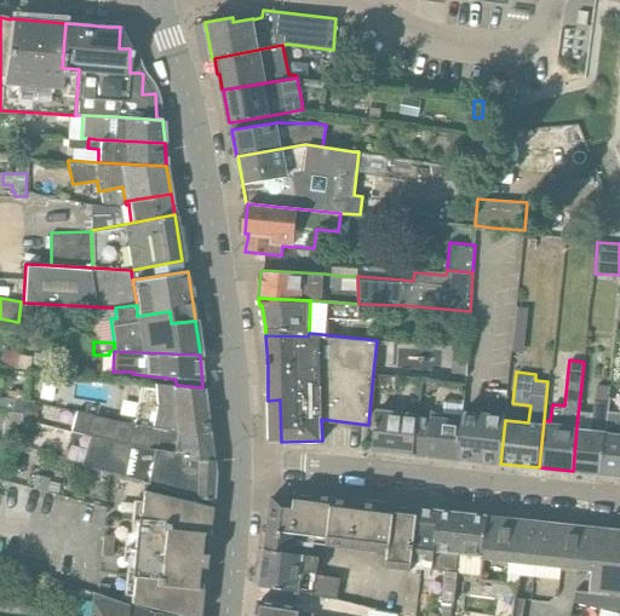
[(373,373),(372,386),(395,389),(396,375),(373,373)]
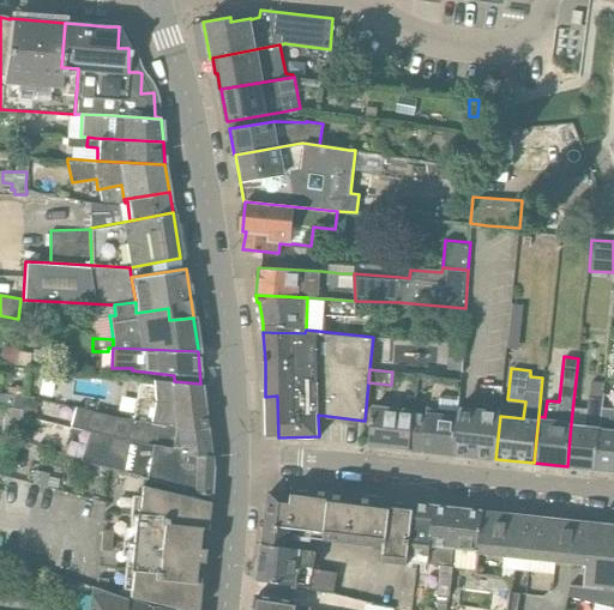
[(132,420),(208,433),(200,384),(174,381),(152,379),(152,384),(138,382),(136,400),(132,420)]
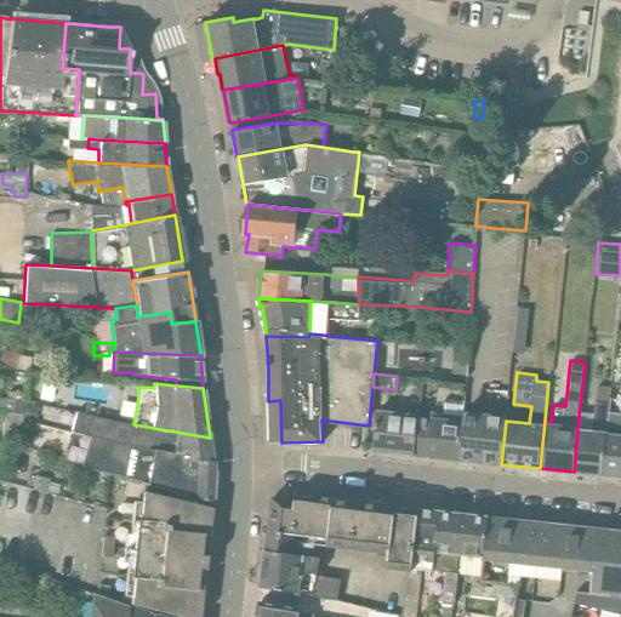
[(574,472),(603,475),(610,411),(611,396),(611,386),(598,383),(593,429),(577,428),(574,472)]
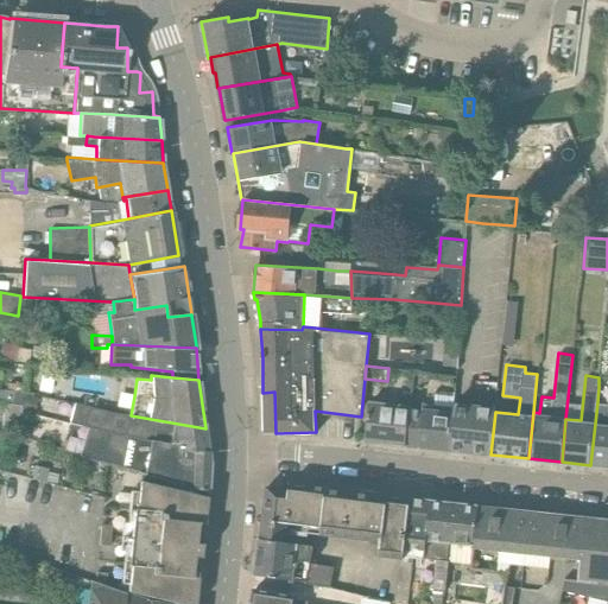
[(426,447),(448,450),(454,395),(435,393),(434,405),(423,404),(423,406),(411,405),(406,445),(426,447)]
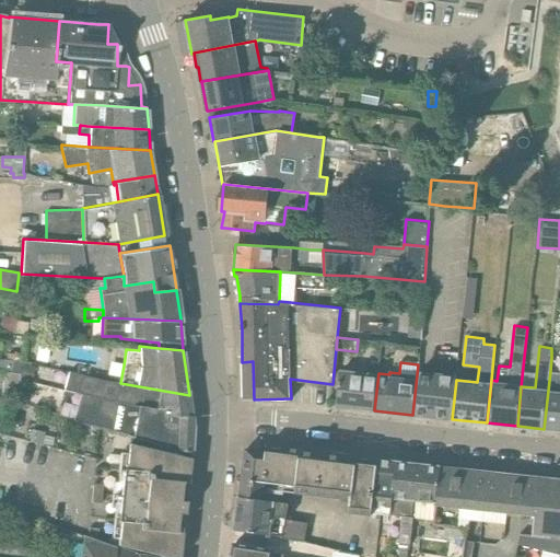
[(336,406),(374,410),(378,373),(340,369),(336,406)]
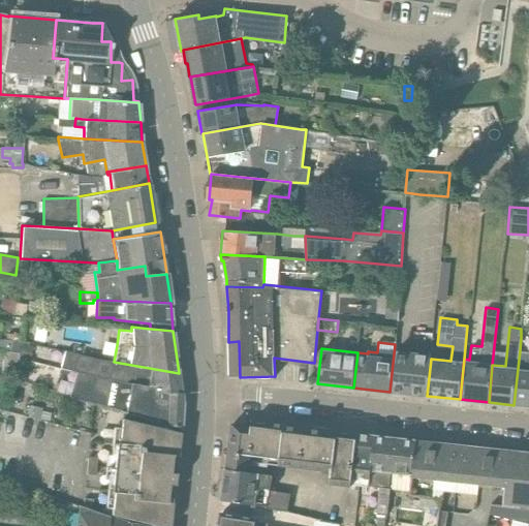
[(163,394),(181,391),(179,373),(114,362),(99,359),(65,349),(60,368),(98,376),(147,385),(162,385),(163,394)]
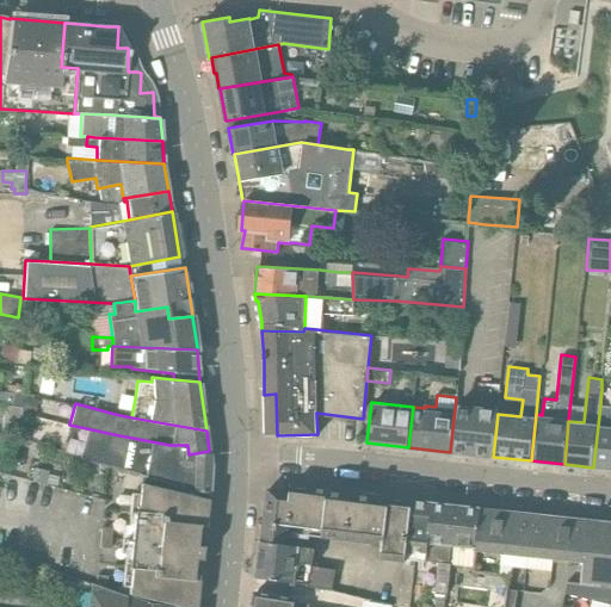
[(610,404),(600,404),(593,468),(610,469),(610,404)]
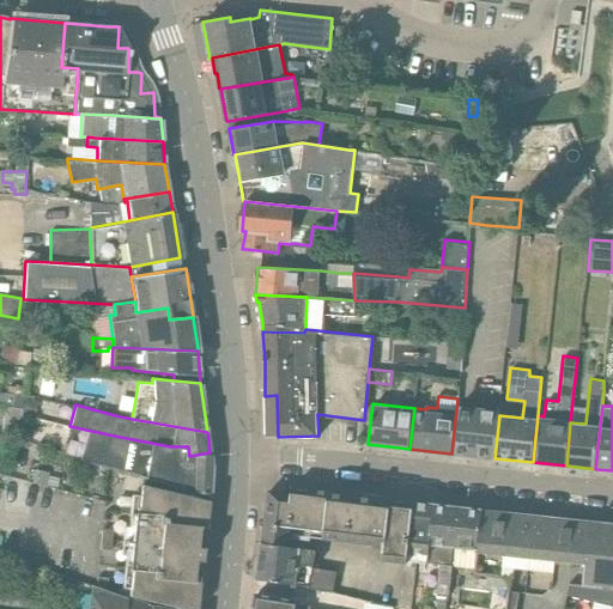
[(1,433),(16,438),(20,410),(5,408),(1,433)]
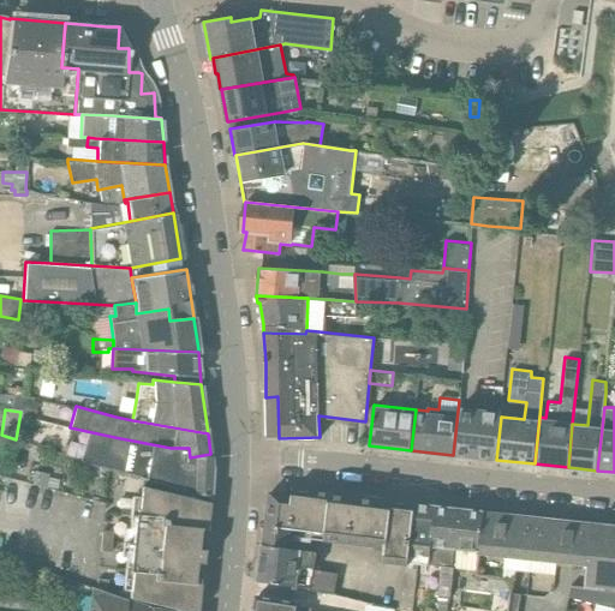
[(469,456),(496,460),(501,417),(473,413),(469,456)]
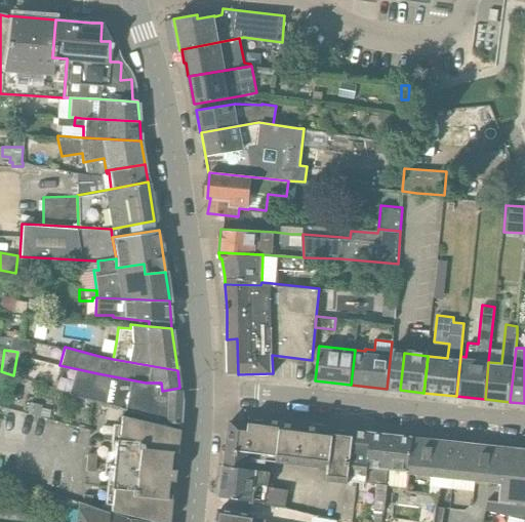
[(119,425),(178,432),(179,424),(180,398),(179,388),(162,391),(161,383),(146,383),(147,394),(135,393),(135,394),(75,376),(71,393),(121,408),(120,414),(119,425)]
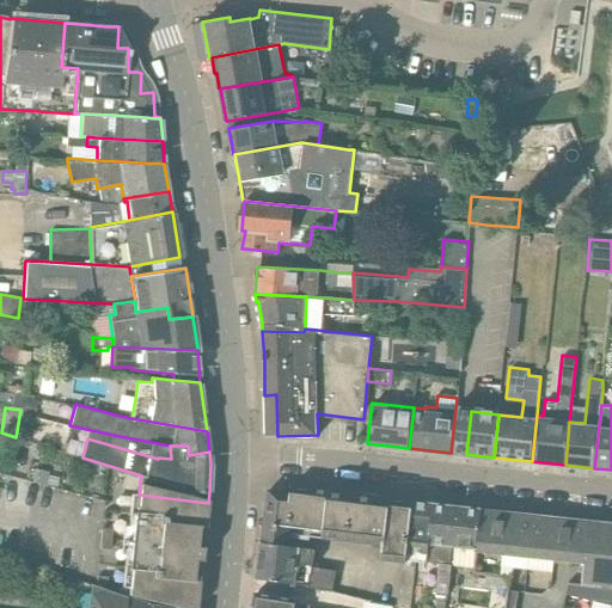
[(288,535),(289,526),(294,486),(292,486),(291,492),(268,490),(263,533),(288,535)]
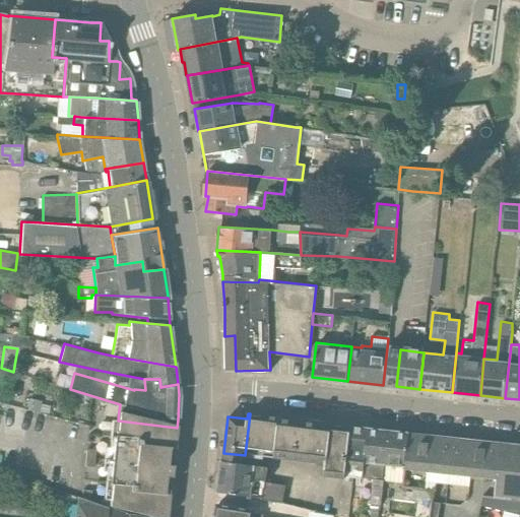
[(274,457),(315,462),(319,423),(250,413),(246,447),(274,451),(274,457)]
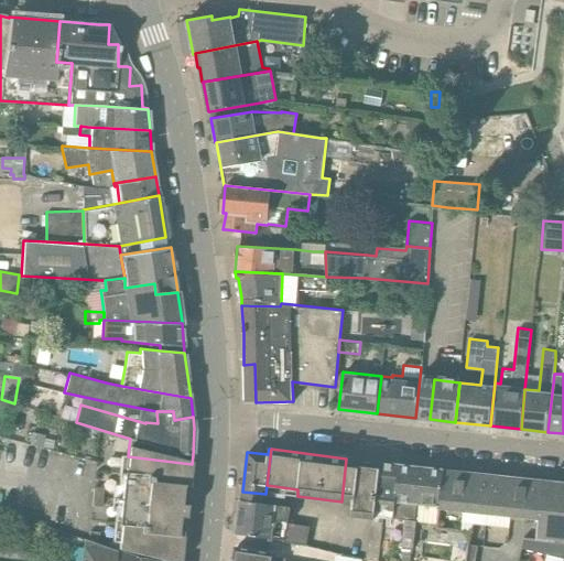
[(174,560),(180,560),(187,509),(192,464),(128,456),(119,455),(117,483),(114,483),(109,513),(114,514),(110,541),(119,542),(118,548),(174,560)]
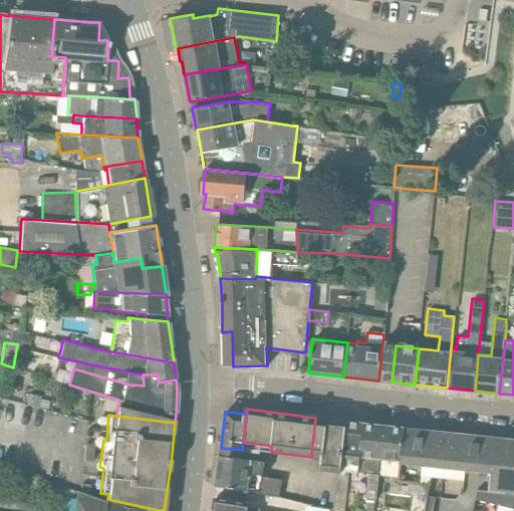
[(319,471),(337,473),(343,421),(315,418),(311,457),(321,458),(319,471)]
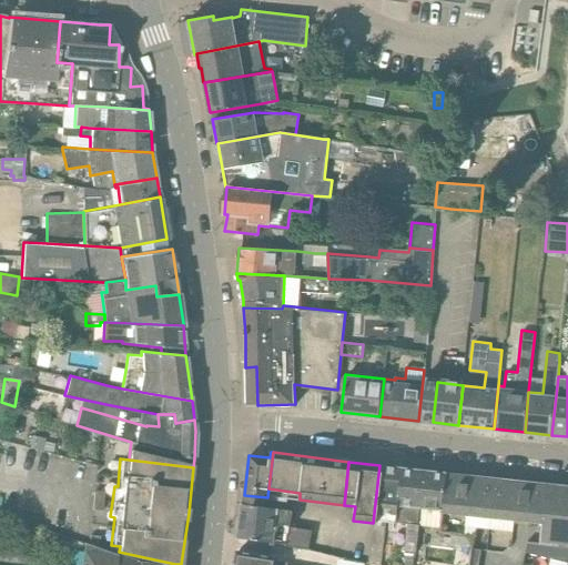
[(386,521),(395,522),(401,468),(379,465),(373,523),(367,563),(381,564),(386,521)]
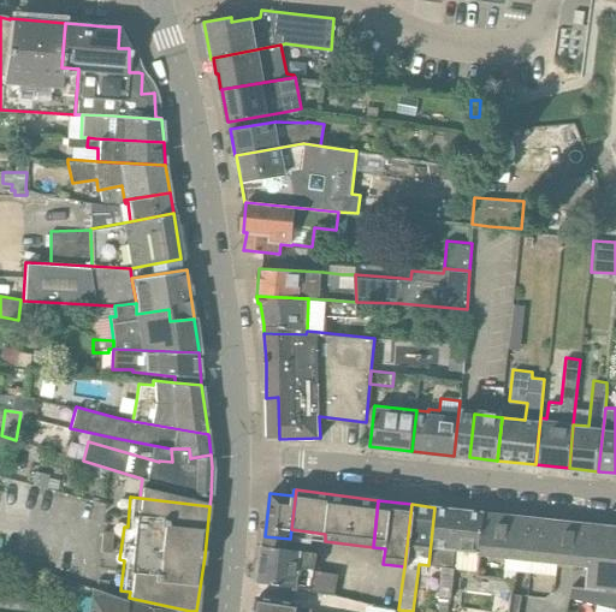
[(451,596),(456,551),(461,507),(434,505),(434,507),(428,565),(442,566),(438,594),(451,596)]
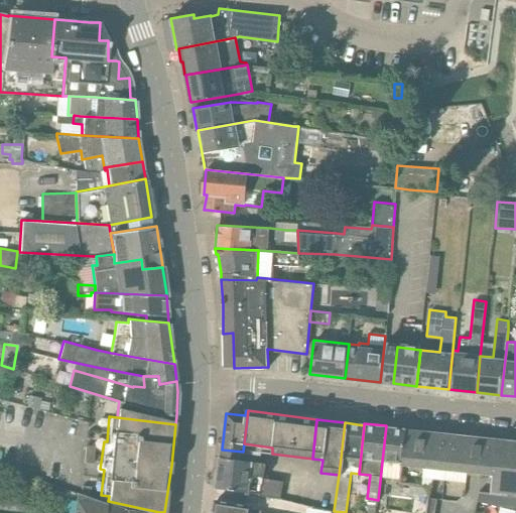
[(400,464),(403,465),(407,427),(386,425),(382,462),(400,464)]
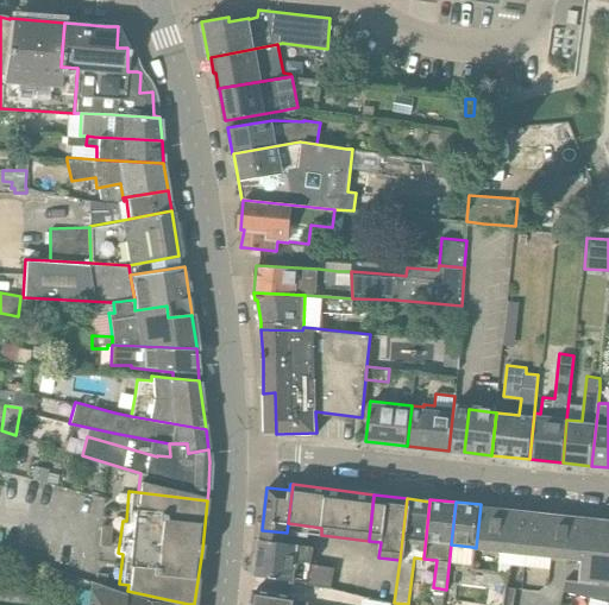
[(476,548),(501,550),(506,508),(481,504),(476,548)]
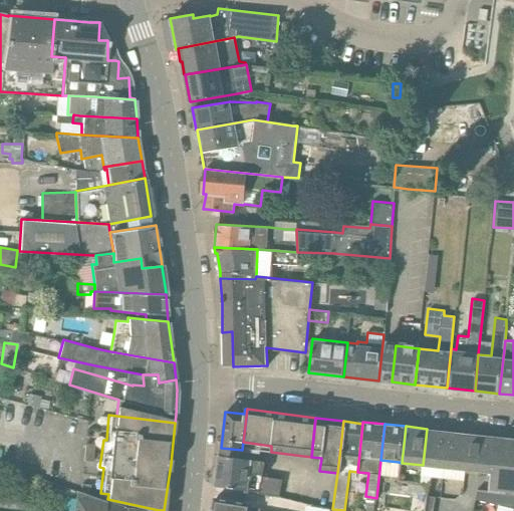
[(423,465),(444,467),(448,431),(427,429),(423,465)]
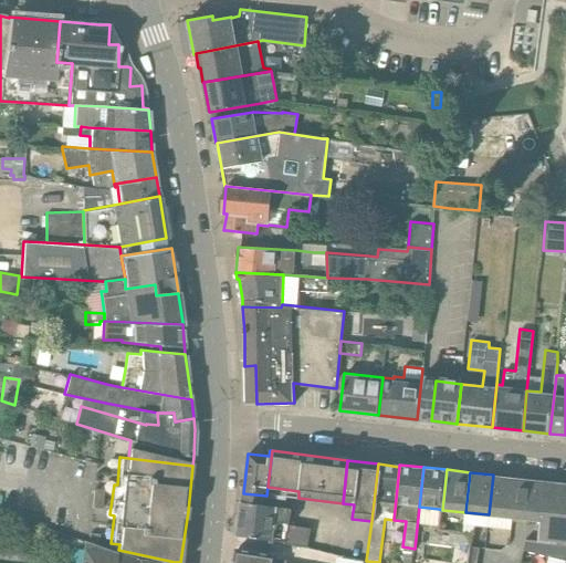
[(489,514),(513,517),(517,478),(493,475),(489,514)]
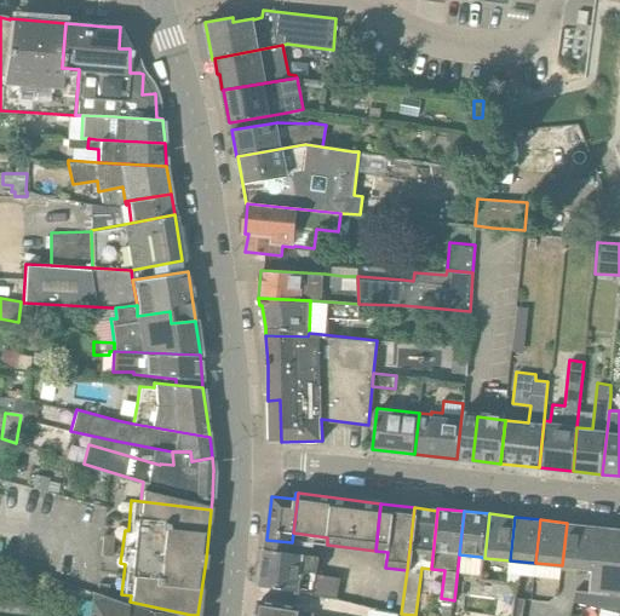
[(579,558),(619,562),(619,528),(583,524),(579,558)]
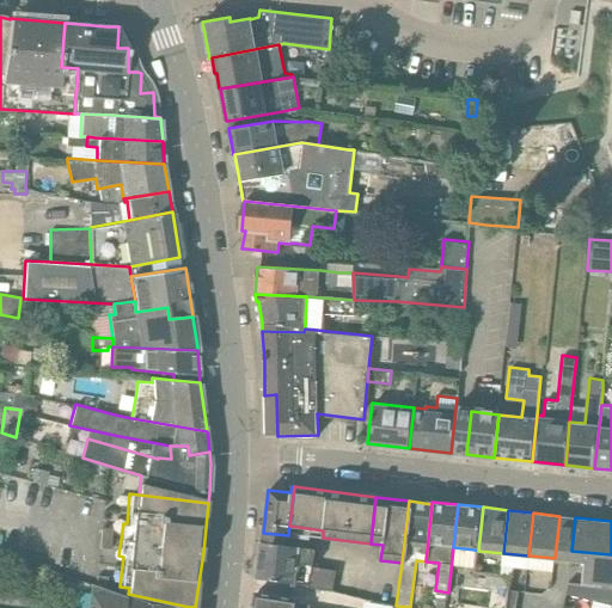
[(101,547),(110,548),(112,527),(102,527),(101,547)]
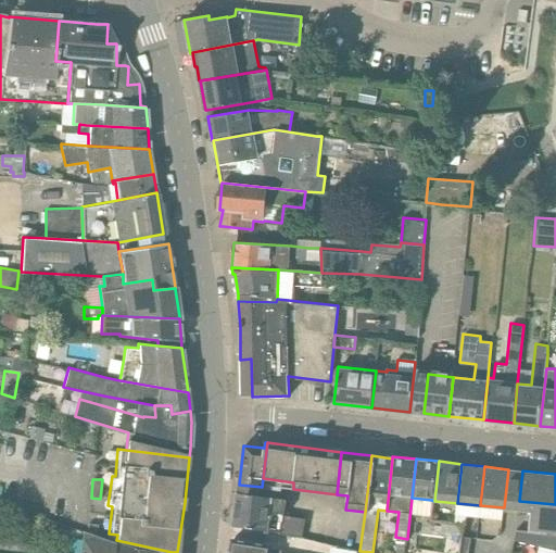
[(281,532),(285,515),(287,499),(262,497),(262,487),(239,485),(234,526),(265,530),(264,532),(268,532),(269,530),(281,532)]
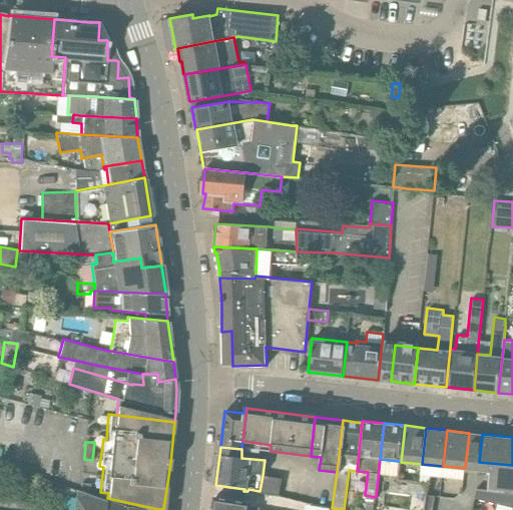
[(512,493),(512,465),(479,462),(478,470),(489,471),(488,489),(512,493)]
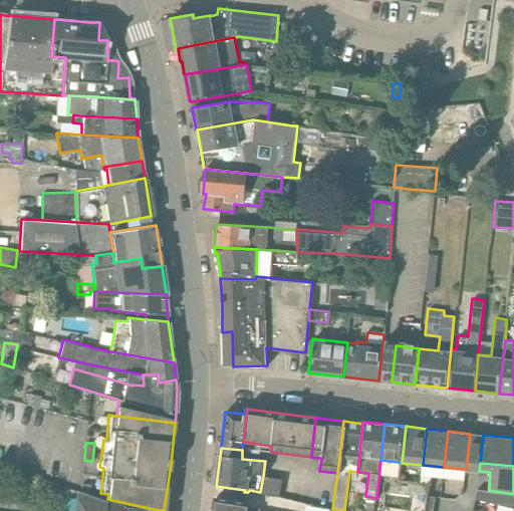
[(263,476),(260,492),(279,496),(282,479),(263,476)]
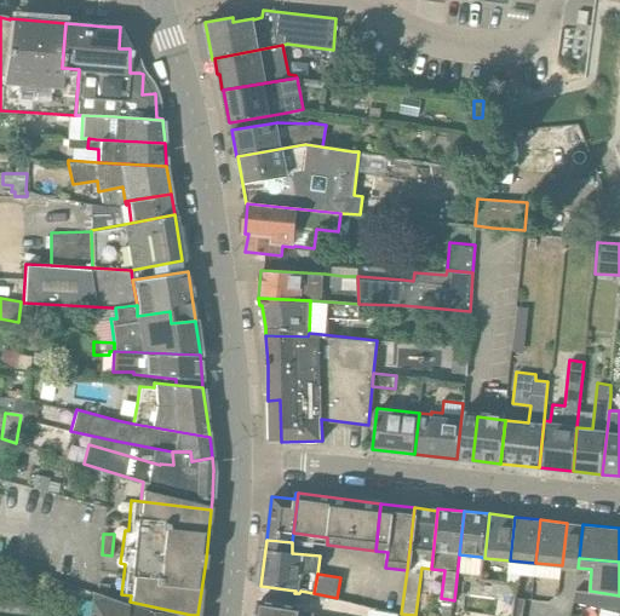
[(97,592),(108,596),(109,582),(98,582),(97,592)]
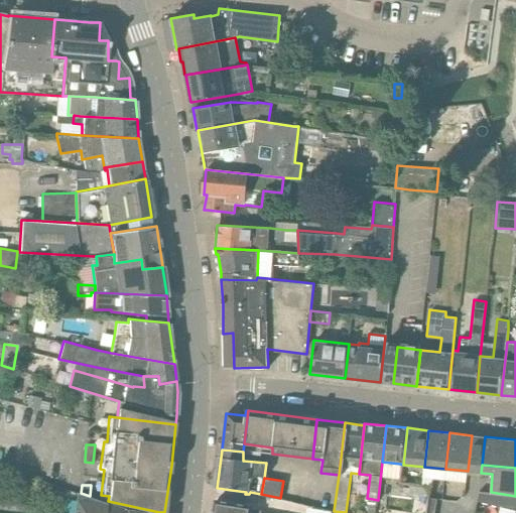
[(477,501),(508,508),(515,510),(515,496),(491,492),(479,491),(477,501)]
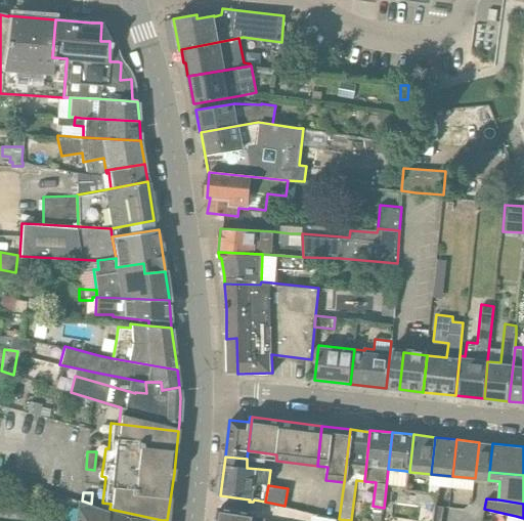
[(156,520),(153,520),(129,517),(106,510),(106,511),(79,501),(75,520),(156,520)]
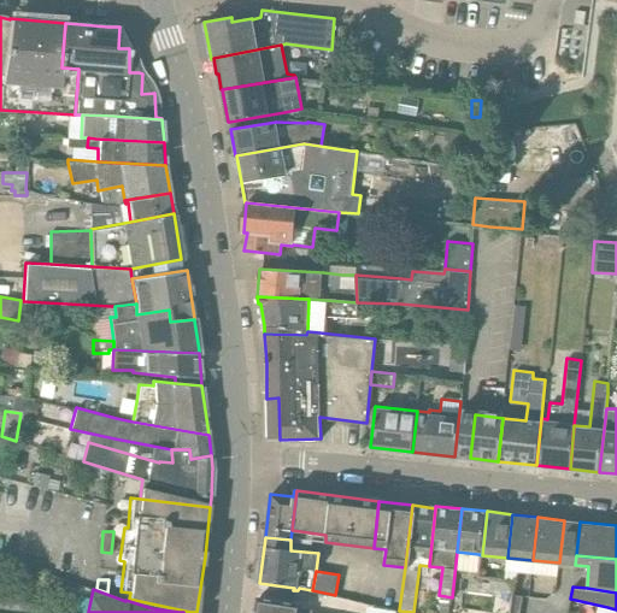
[(511,611),(521,612),(523,595),(521,595),(513,594),(511,611)]
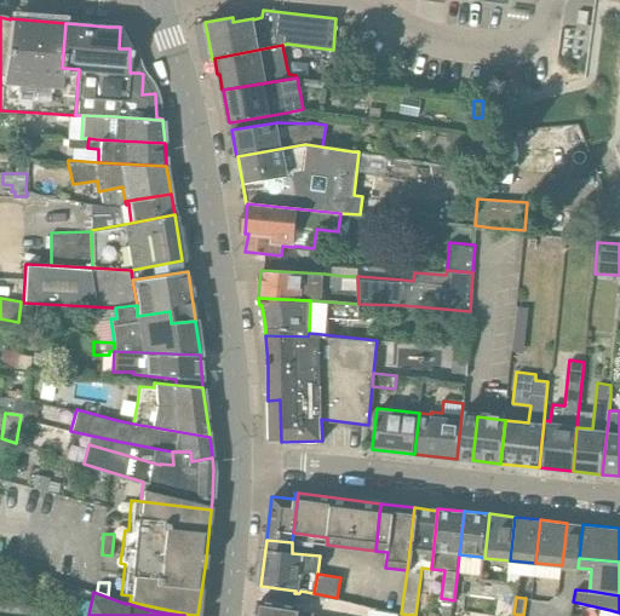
[(256,615),(314,615),(315,612),(300,610),(300,605),(270,600),(270,602),(258,600),(256,615)]
